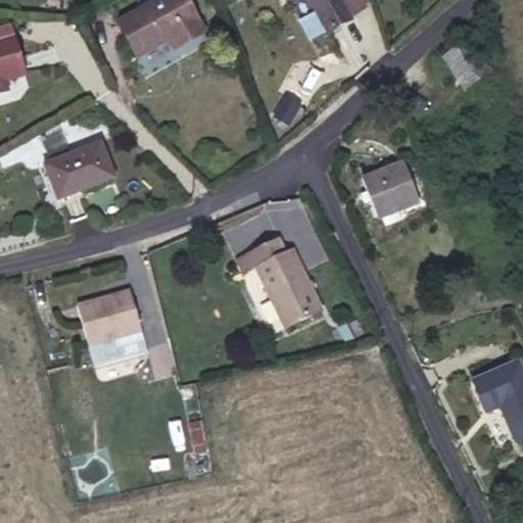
[(204,32),(186,0),(157,0),(117,22),(136,55),(169,38),(174,48),(204,32)]
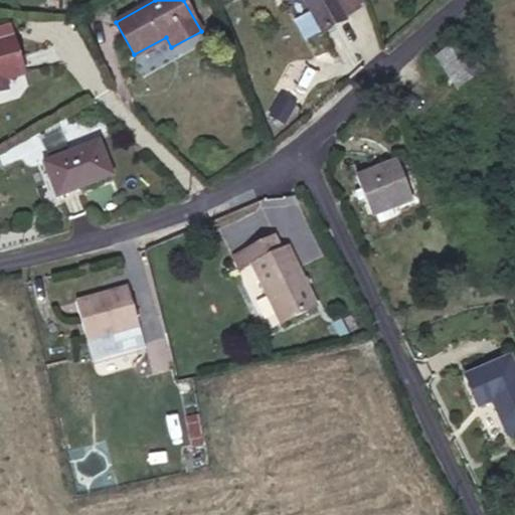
[(345,19),(334,0),(305,0),(323,31),(345,19)]
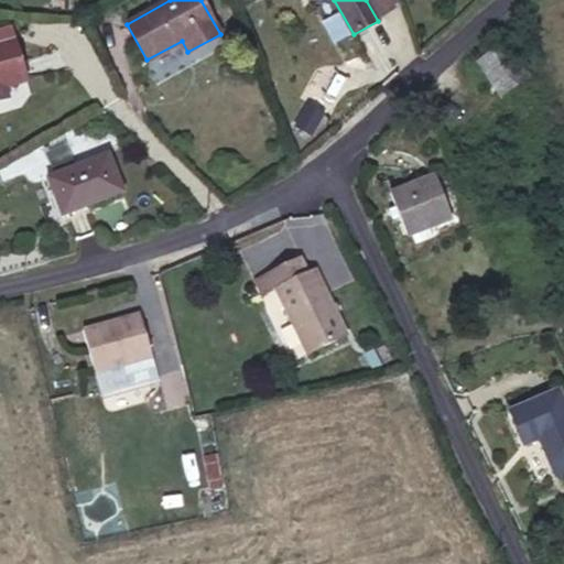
[(0,44),(14,41),(11,29),(0,31),(0,44)]
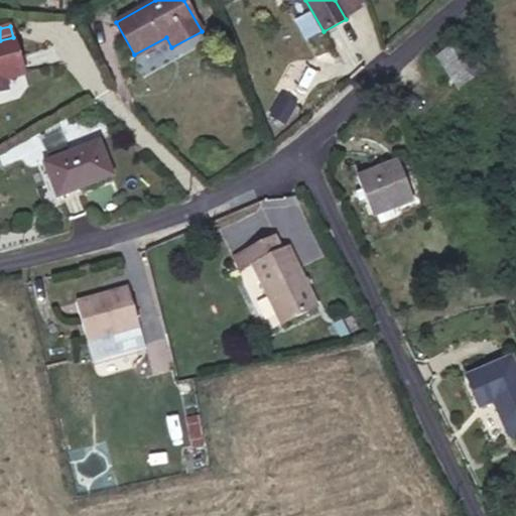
[(23,76),(13,37),(0,40),(0,93),(7,91),(4,81),(23,76)]
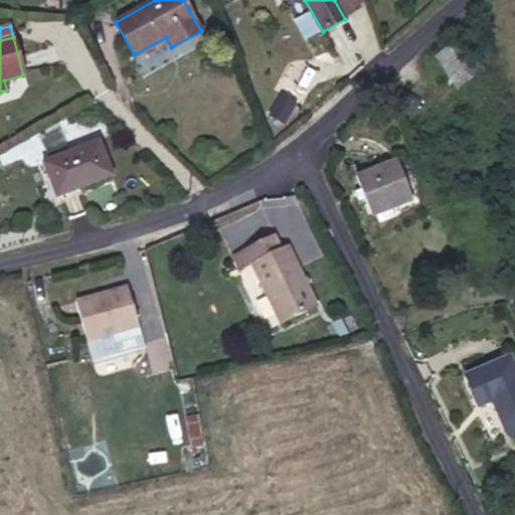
[(436,52),(454,89),(484,74),(466,37),(436,52)]
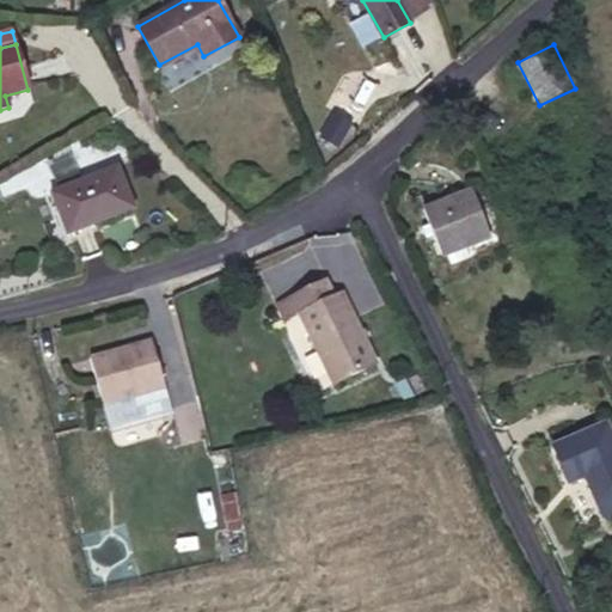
[(68,234),(134,208),(117,166),(51,193),(68,234)]
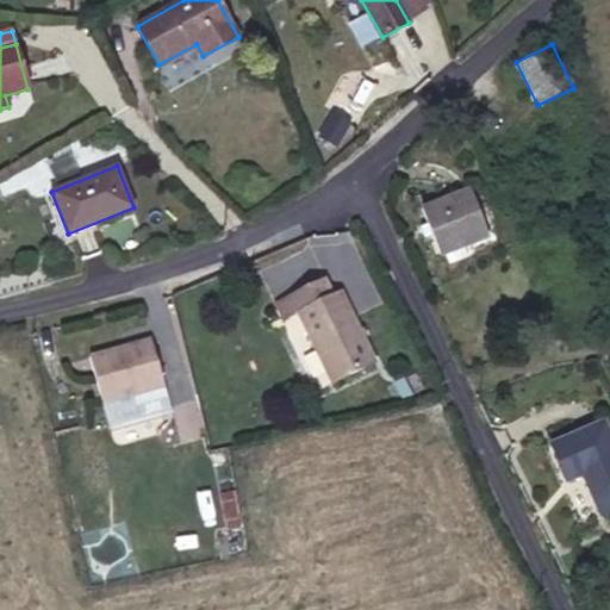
[(487,235),(471,190),(422,209),(428,224),(433,235),(440,254),(444,251),(462,246),(487,235)]
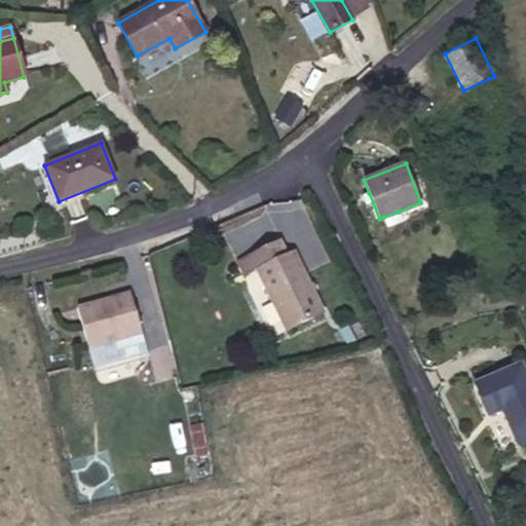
[(373,202),(369,193),(363,195),(367,204),(373,202)]
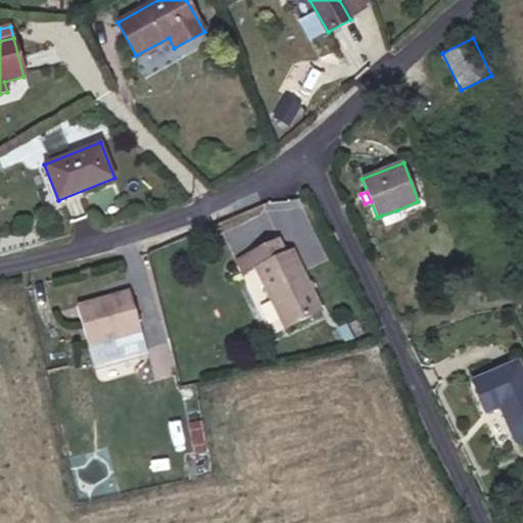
[(400,219),(396,210),(381,216),(384,226),(400,219)]
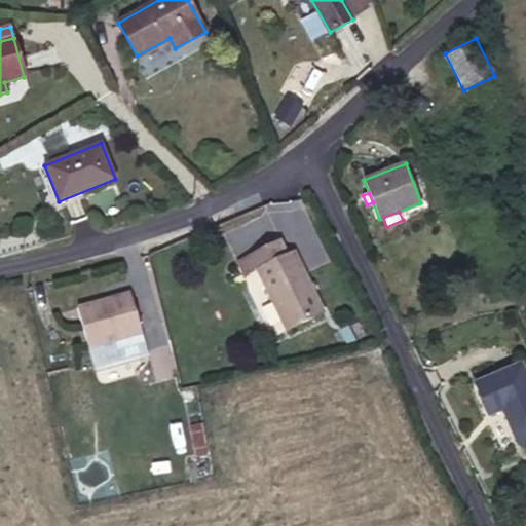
[(322,309),(292,251),(286,253),(278,238),(248,254),(256,269),(287,328),(322,309)]
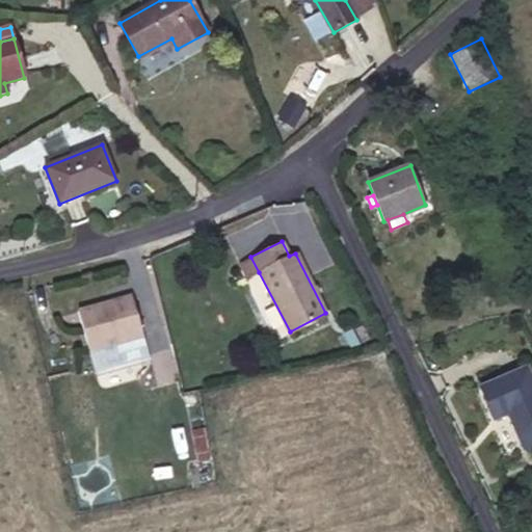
[(259,272),(250,257),(237,264),(245,280),(259,272)]
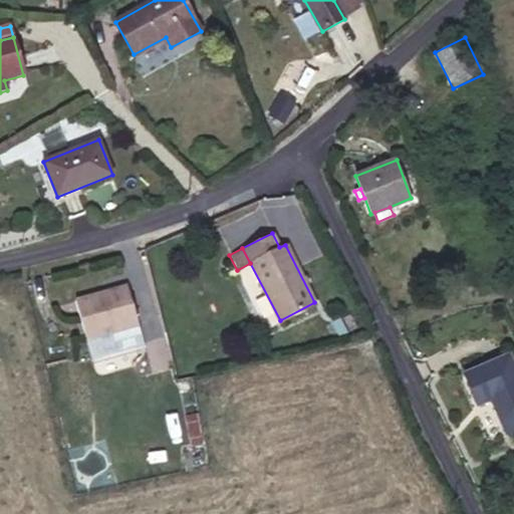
[(139,323),(126,285),(74,300),(86,339),(139,323)]
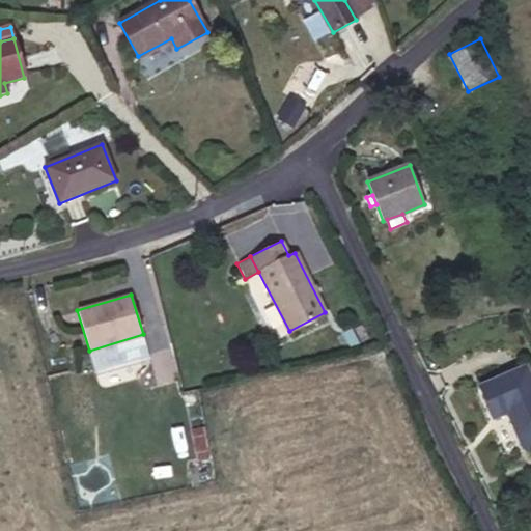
[(530,442),(530,381),(525,367),(480,387),(494,417),(507,412),(523,446),(530,442)]
